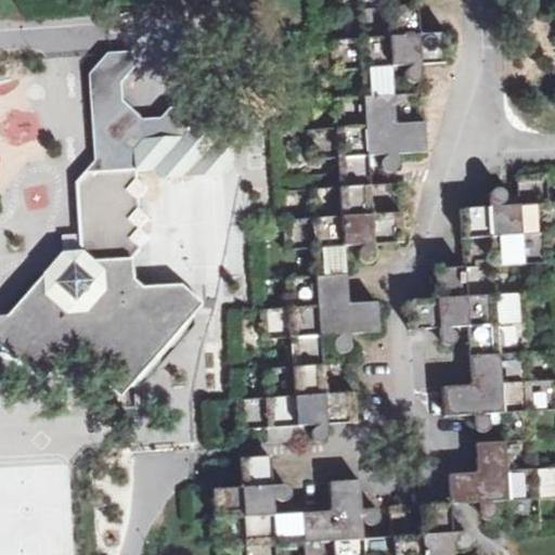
[(340,175),(370,172),(369,157),(388,156),(389,157),(385,158),(383,160),(382,163),(382,164),(382,167),(382,168),(383,170),(384,171),(388,173),(392,173),(395,172),(396,171),(397,170),(398,169),(398,167),(398,166),(398,165),(398,155),(426,153),(423,94),(394,95),(391,67),(412,66),(412,67),(409,68),(407,71),(405,73),(405,75),(405,80),(410,84),(411,85),(416,84),(420,81),(422,79),(422,78),(421,65),(450,64),(449,34),(420,36),(417,7),(388,9),(387,0),(357,0),(360,41),(332,42),(334,73),(362,71),(363,98),(336,100),(337,129),(308,130),(309,159),(338,158),(340,175)]
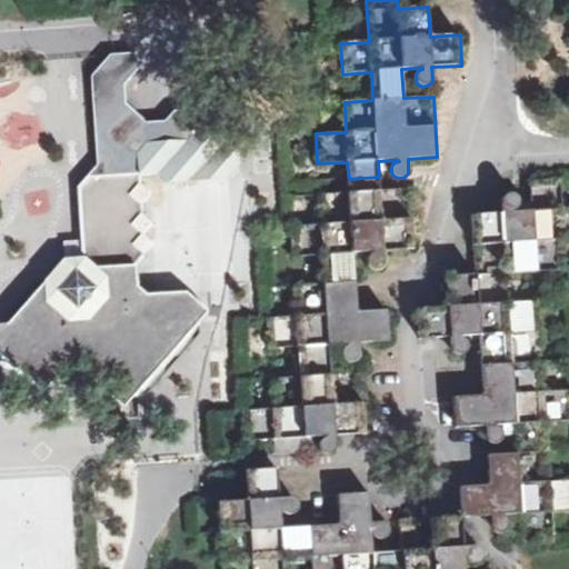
[(85,86),(91,169),(73,193),(79,260),(56,270),(8,323),(0,323),(0,355),(32,383),(92,380),(123,408),(208,311),(187,292),(147,295),(137,286),(135,266),(155,243),(143,235),(152,223),(142,215),(141,205),(151,193),(140,185),(140,175),(159,173),(169,183),(230,179),(239,168),(238,148),(248,138),(215,109),(175,111),(166,122),(146,123),(126,106),(123,86),(142,63),(131,55),(111,56),(85,86)]
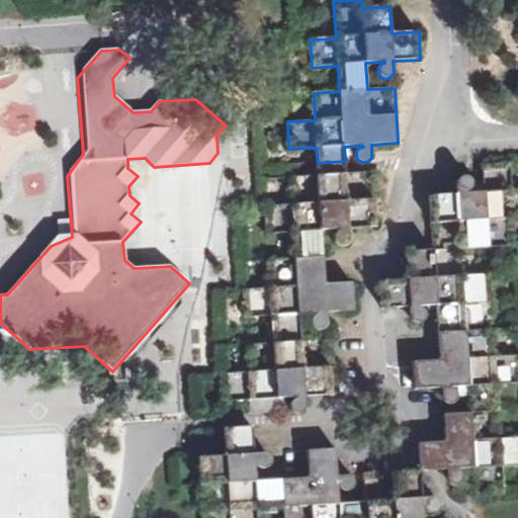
[(517,436),(501,438),(497,384),(517,382),(517,356),(495,358),(493,331),(466,333),(465,305),(491,303),(490,276),(463,277),(461,250),(516,247),(514,220),(517,219),(517,189),(512,190),(510,163),(483,165),(485,192),(465,193),(464,192),(467,192),(469,191),(471,188),(472,184),(471,180),(467,177),(462,176),(458,179),(456,184),(456,185),(457,194),(430,195),(433,250),(406,252),(410,316),(410,317),(411,320),(413,323),(417,324),(420,324),(422,322),(425,320),(426,317),(426,316),(426,314),(424,311),(422,309),(420,309),(418,308),(418,307),(436,306),(440,360),(413,362),(415,390),(442,389),(442,397),(442,398),(443,399),(444,401),(446,403),(447,404),(450,405),(453,404),(455,404),(456,402),(458,400),(458,394),(456,392),(454,390),(450,389),(450,387),(469,386),(470,413),(443,415),(448,481),(448,483),(450,484),(450,485),(452,486),(455,487),(457,486),(459,486),(461,484),(462,483),(463,481),(463,477),(462,475),(461,473),(460,472),(460,471),(458,471),(458,470),(455,470),(455,469),(475,468),(477,495),(504,494),(503,466),(517,464),(517,436)]
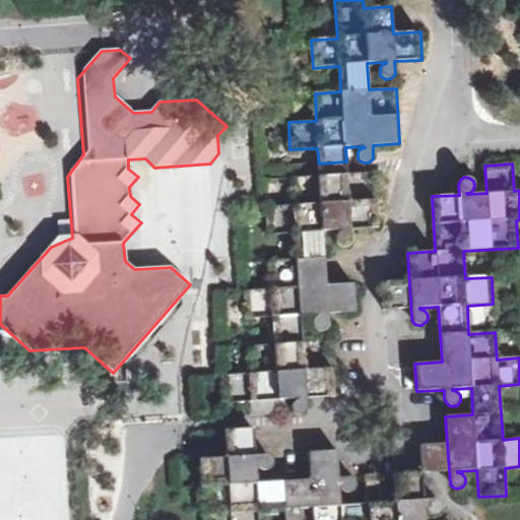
[(374,173),(291,178),(293,205),(266,207),(269,234),(295,232),(297,260),(269,262),(269,289),(245,290),(246,319),(272,318),(274,343),(247,346),(249,373),(222,375),(223,402),(250,400),(252,414),(279,412),(278,400),(298,398),(298,400),(297,400),(295,401),(294,401),(293,403),(291,404),(290,406),(290,407),(290,408),(291,409),(291,410),(293,413),(294,413),(296,415),(300,415),(304,414),(307,410),(306,398),(333,396),(330,341),(303,342),(301,316),(320,314),(320,316),(319,316),(318,316),(317,317),(315,318),(314,319),(313,322),(313,324),(313,326),(314,327),(315,330),(318,331),(320,331),(322,331),(325,330),(326,329),(327,328),(328,327),(328,326),(328,324),(328,314),(355,312),(353,283),(326,285),(323,232),(342,231),(342,232),(339,233),(338,234),(337,235),(336,236),(335,239),(335,241),(336,244),(337,246),(338,246),(340,247),(342,248),(344,247),(347,246),(349,245),(350,243),(350,241),(350,239),(350,230),(378,228),(374,173)]
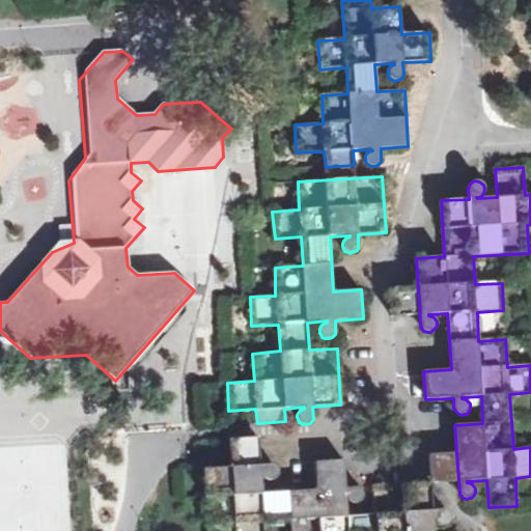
[(205,500),(207,524),(235,523),(235,530),(263,530),(264,521),(294,519),(294,530),(432,530),(432,519),(434,519),(435,522),(436,523),(438,525),(439,526),(442,526),(443,526),(445,526),(447,524),(449,522),(450,520),(450,519),(450,518),(449,514),(448,512),(447,512),(446,511),(445,510),(443,510),(432,510),(430,482),(373,486),(375,513),(347,515),(346,496),(347,496),(348,499),(350,501),(353,503),(355,503),(360,502),(362,501),(363,499),(363,494),(362,491),(360,487),(356,487),(355,487),(346,487),(344,459),(315,462),(317,490),(262,493),(260,474),(262,473),(263,477),(267,479),(268,480),(272,480),(275,479),(277,476),(278,474),(278,470),(276,467),(272,465),(260,466),(258,438),(229,439),(231,467),(203,469),(205,497),(205,500)]
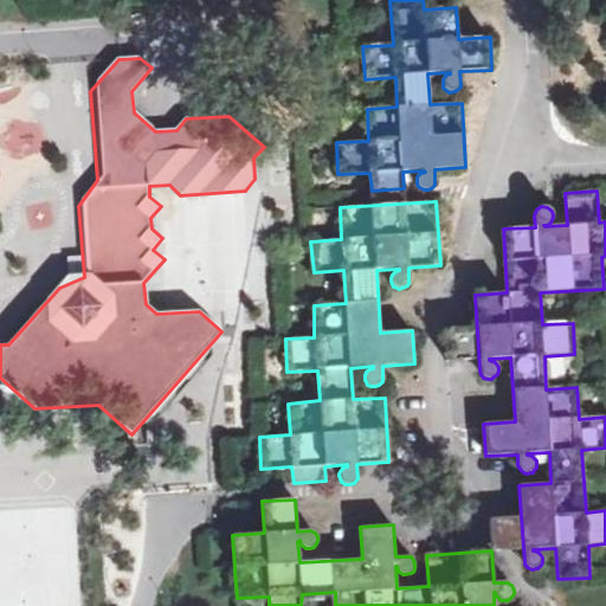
[(83,605),(77,521),(6,527),(7,542),(21,542),(25,605),(83,605)]
